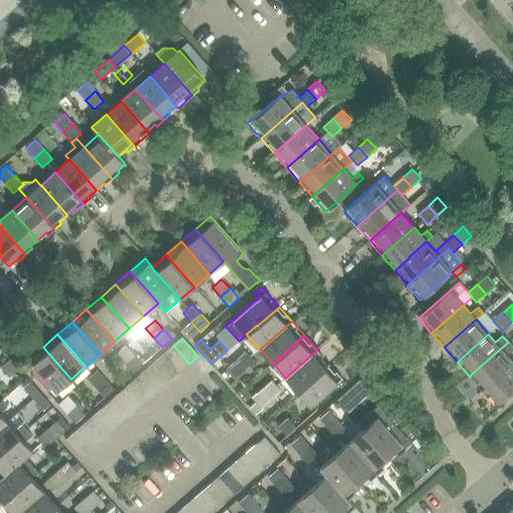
[(501,348),(469,376),(482,391),(512,363),(512,361),(507,355),(512,349),(512,347),(508,342),(501,348)]
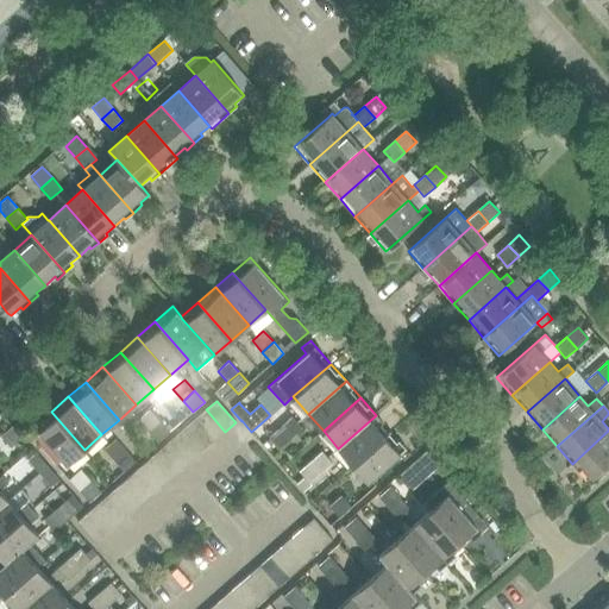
[(138,419),(149,431),(159,420),(150,409),(138,419)]
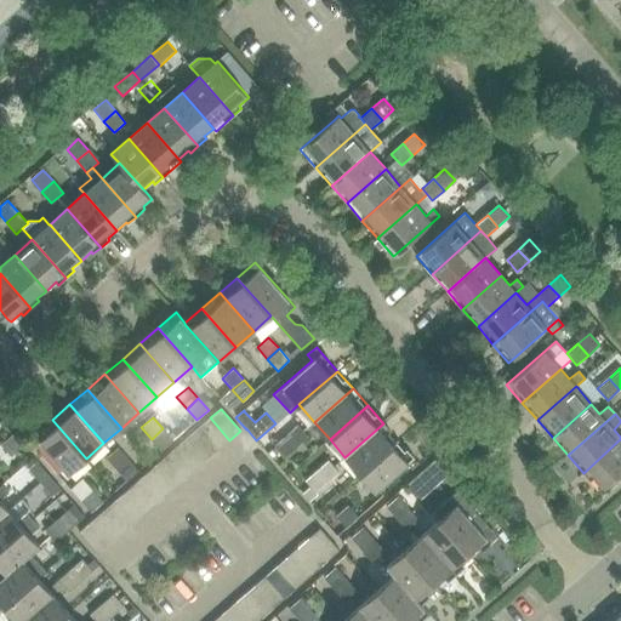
[(210,417),(199,427),(218,450),(229,440),(210,417)]
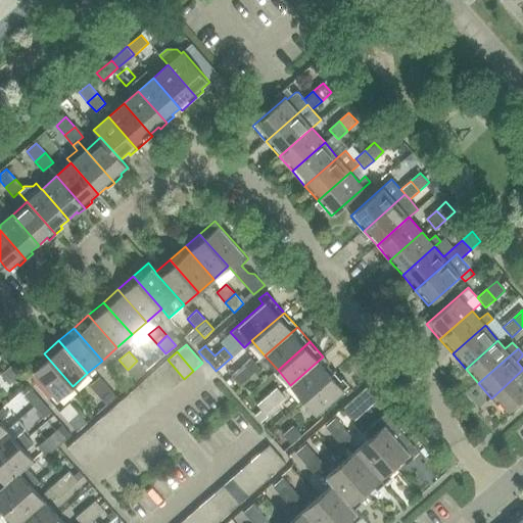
[(73,386),(44,353),(29,367),(57,399),(73,386)]
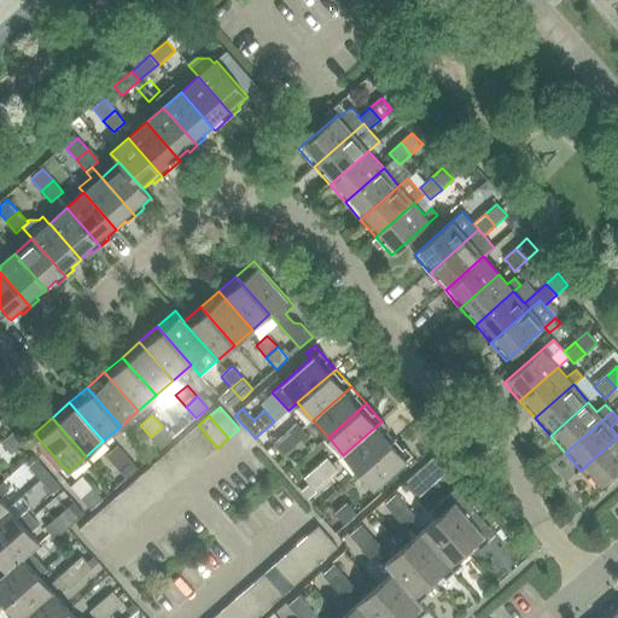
[(343,455),(359,472),(397,438),(382,421),(343,455)]
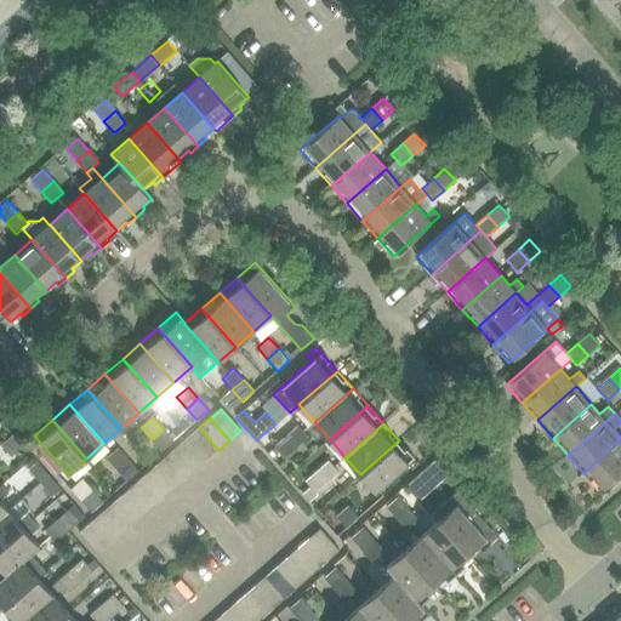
[(297,426),(286,436),(296,448),(308,438),(297,426)]
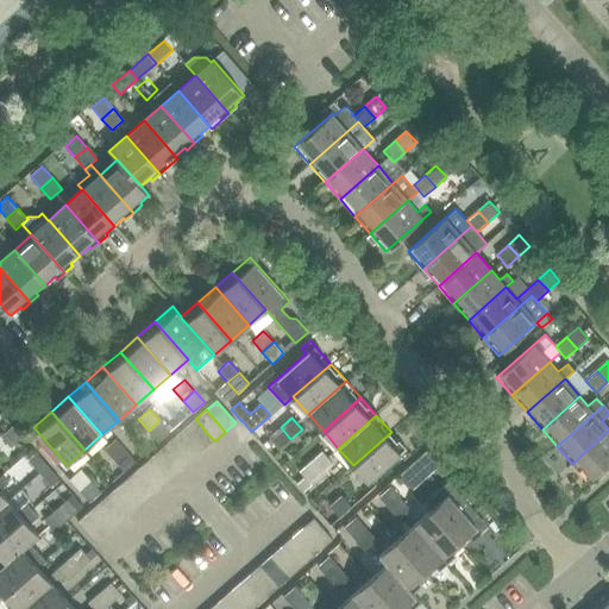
[(195,419),(184,428),(203,450),(214,441),(195,419)]
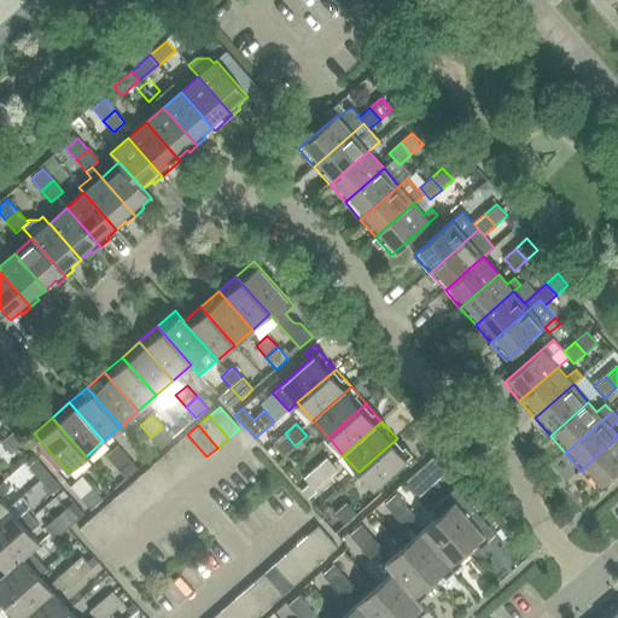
[(162,426),(151,437),(161,448),(173,438),(162,426)]
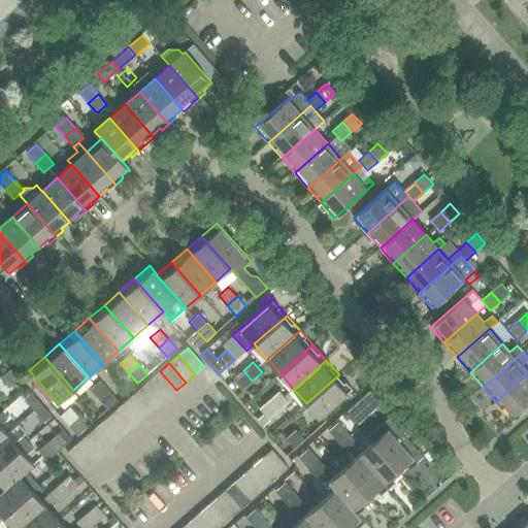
[(20,380),(10,369),(1,377),(9,388),(20,380)]
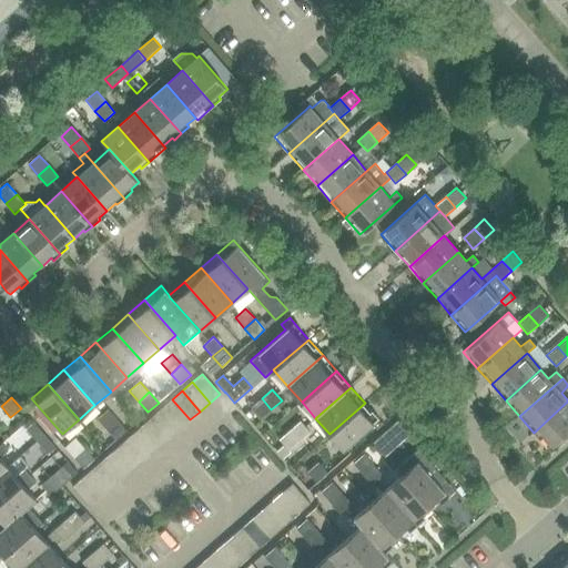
[(271,409),(262,398),(251,408),(261,418),(271,409)]
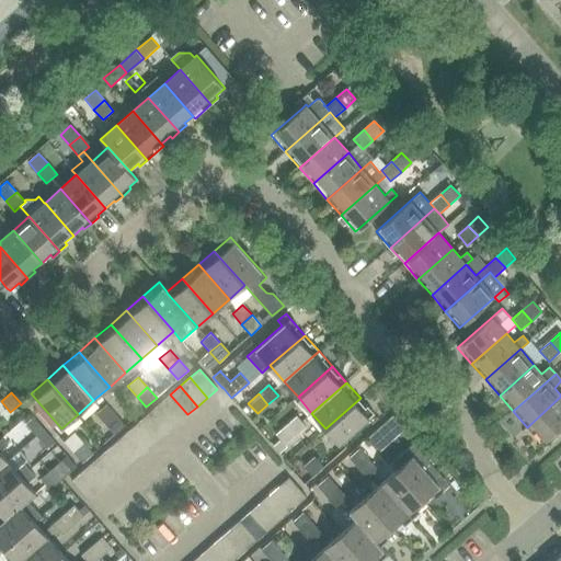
[(170,395),(160,403),(178,423),(187,414),(170,395)]
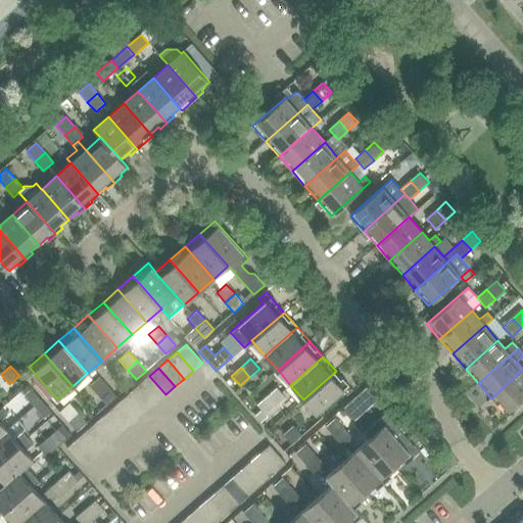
[(522,370),(491,398),(505,414),(522,396),(522,370)]
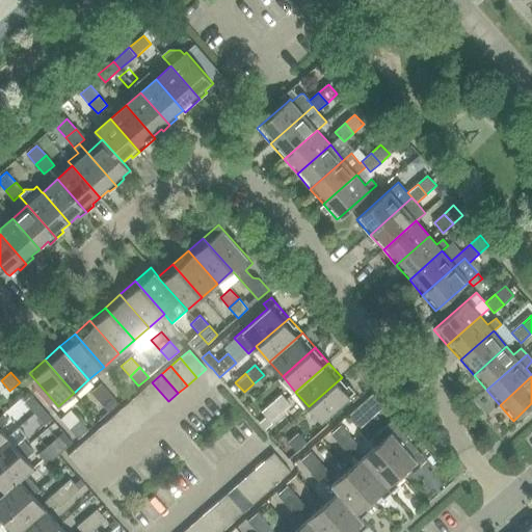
[(342,377),(309,406),(322,422),(355,393),(342,377)]
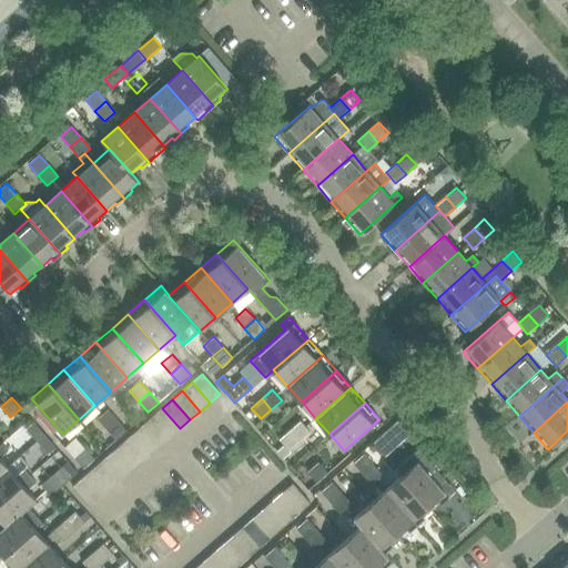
[(162,408),(152,417),(170,437),(180,428),(162,408)]
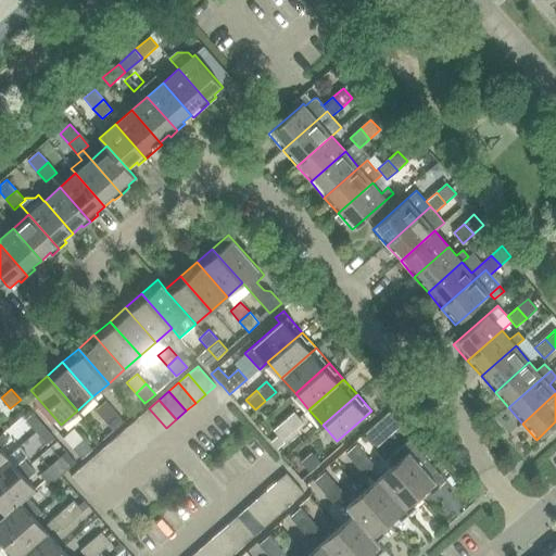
[(95,411),(104,420),(115,412),(105,401),(95,411)]
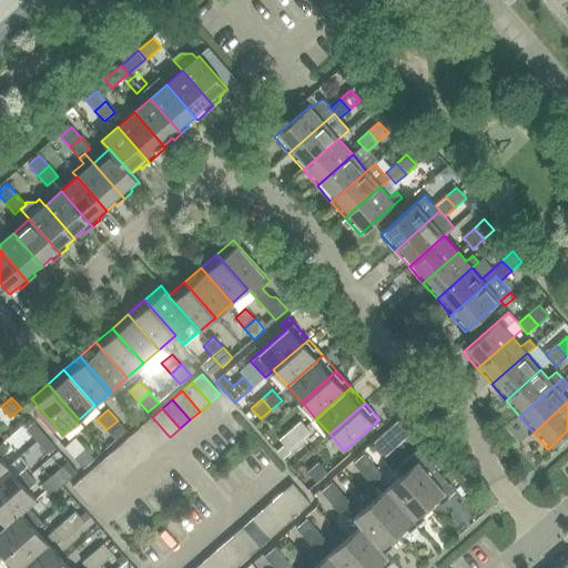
[(152,417),(142,426),(160,446),(170,437),(152,417)]
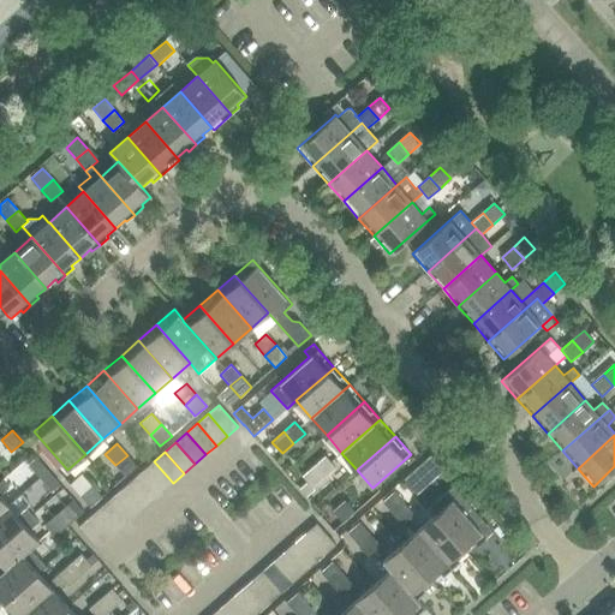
[(127,455),(115,465),(125,477),(137,466),(127,455)]
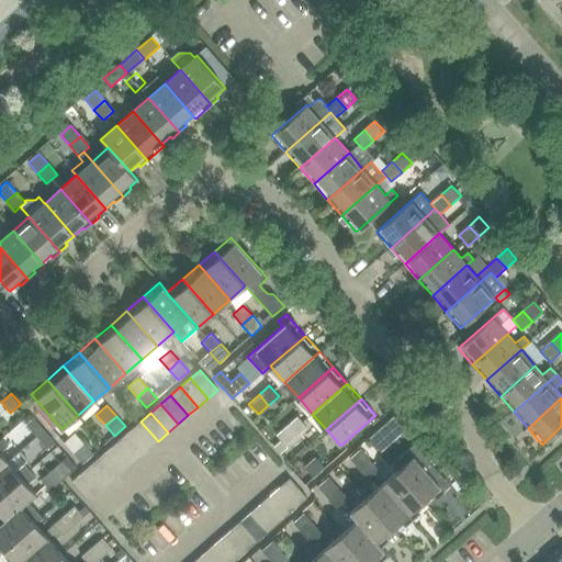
[(298,417),(287,426),(296,437),(306,427),(298,417)]
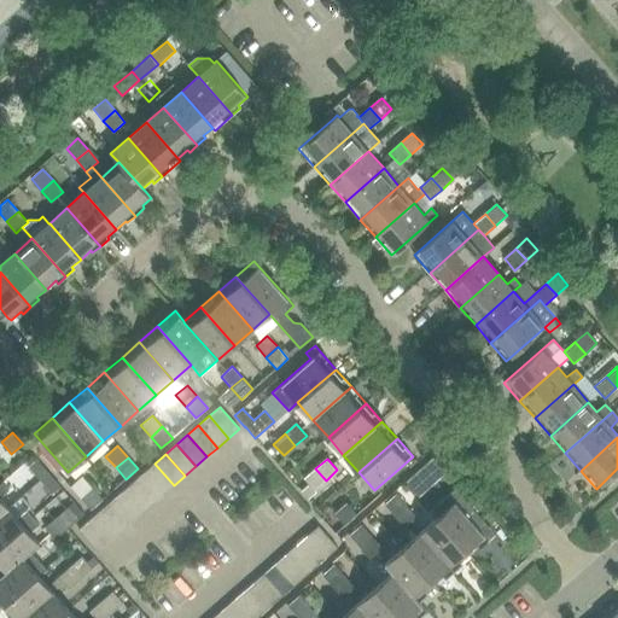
[(36,460),(28,467),(40,481),(48,473),(36,460)]
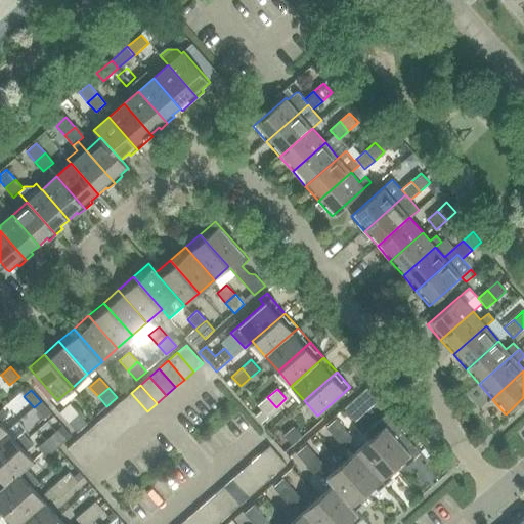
[(131,393),(122,401),(138,420),(147,411),(131,393)]
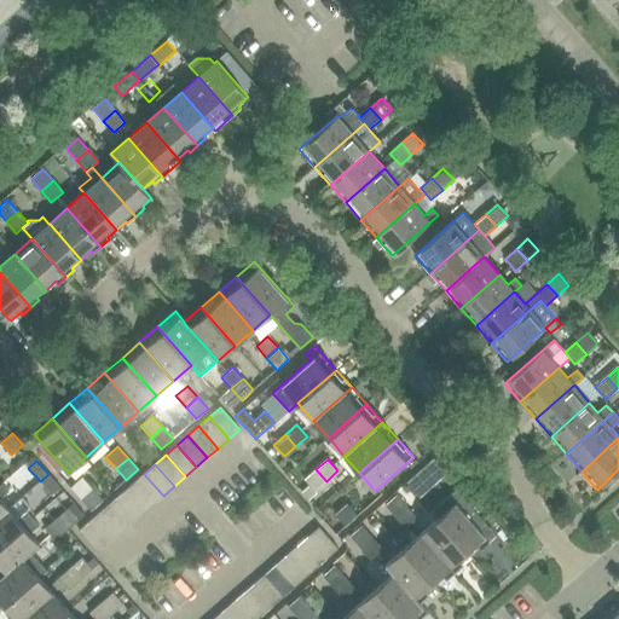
[(327,481),(316,469),(305,479),(310,485),(314,491),(327,481)]
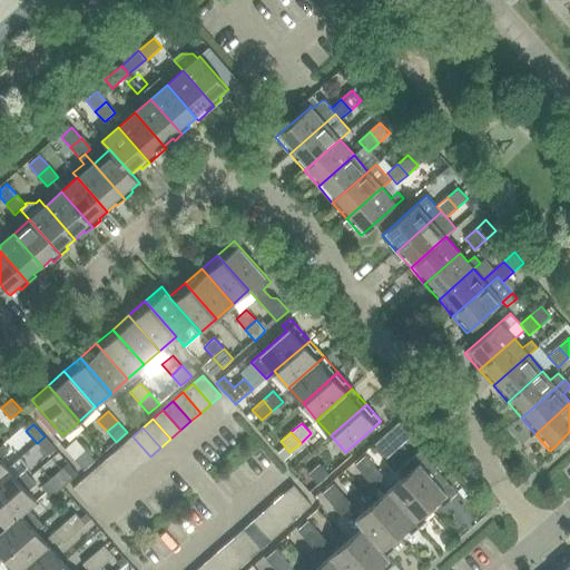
[(389,432),(374,444),(385,458),(400,445),(389,432)]
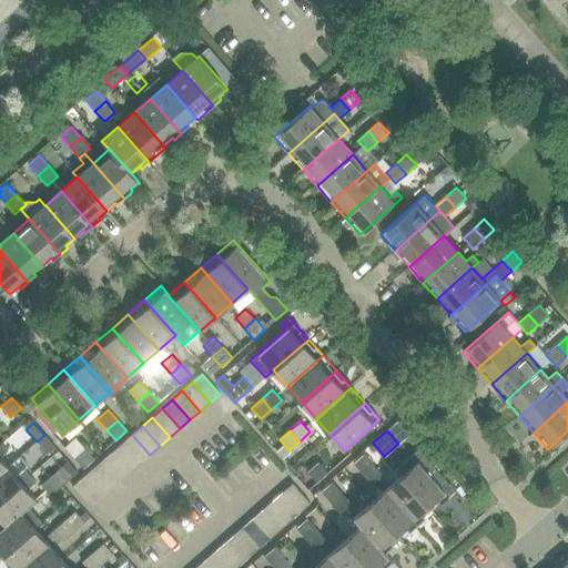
[(44,435),(37,442),(48,454),(56,447),(44,435)]
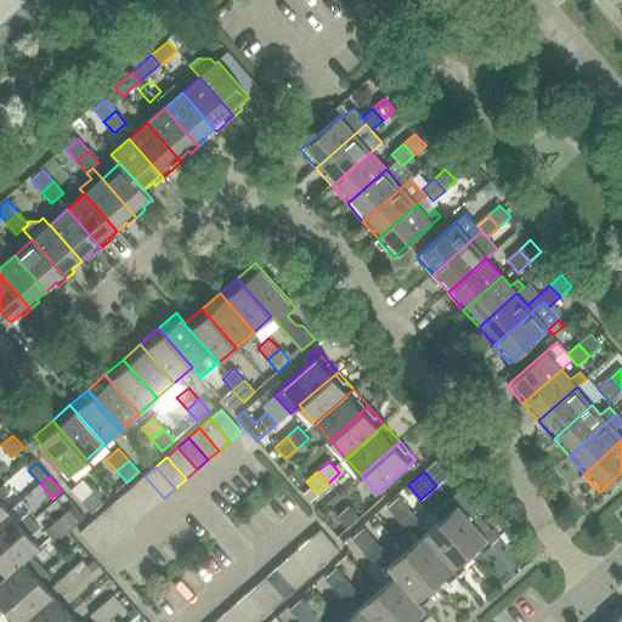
[(145,476),(134,486),(153,508),(164,498),(145,476)]
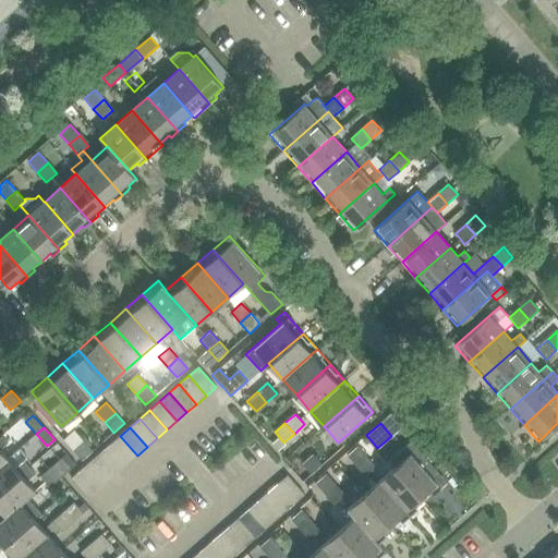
[(120,436),(110,444),(128,464),(137,456),(120,436)]
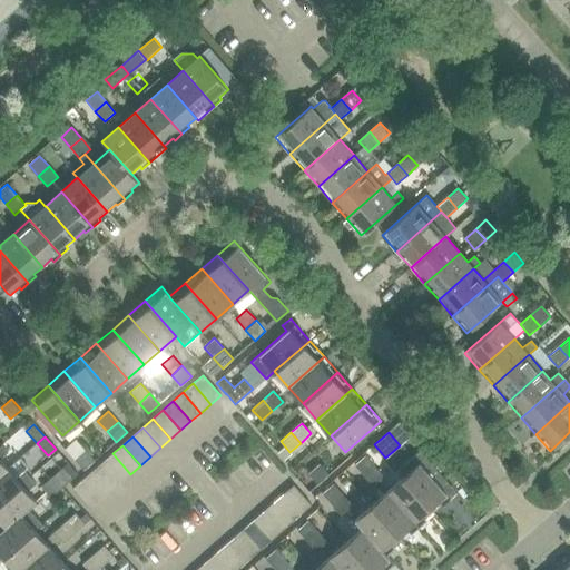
[(279,452),(286,459),(292,454),(290,452),(285,446),(279,452)]
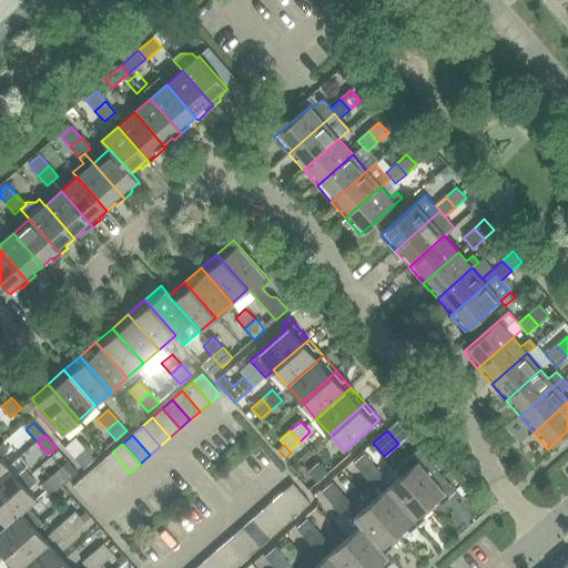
[(84,448),(74,458),(83,468),(94,459),(84,448)]
